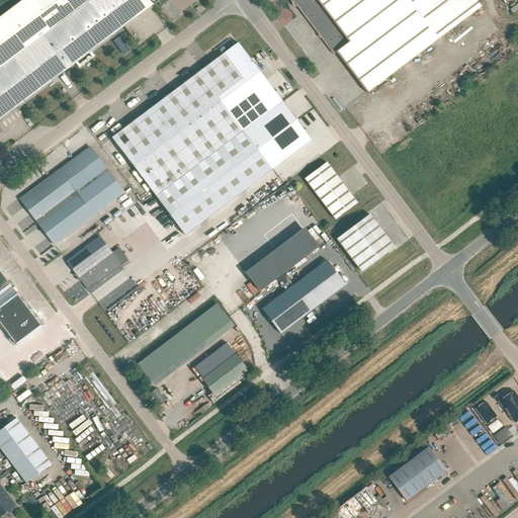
[(22,0),(0,17),(0,120),(160,0),(22,0)]
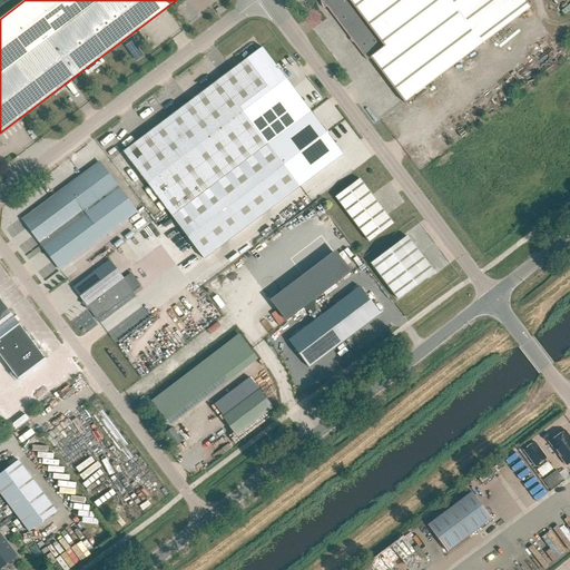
[(370,58),(404,104),(530,9),(523,0),(321,0),(322,3),(323,6),(324,9),(326,7),(366,60),(370,58)]
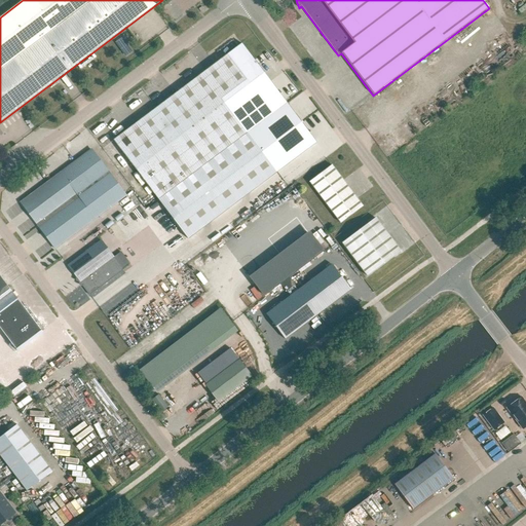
[(165,103),(114,141),(158,200),(287,104),(241,45),(215,65),(213,67),(205,73),(176,95),(165,103)]
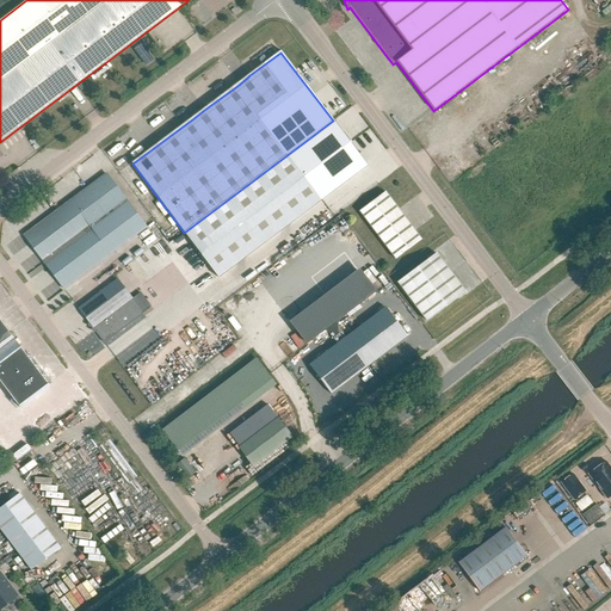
[(333,121),(184,233),(218,278),(366,167),(333,121)]
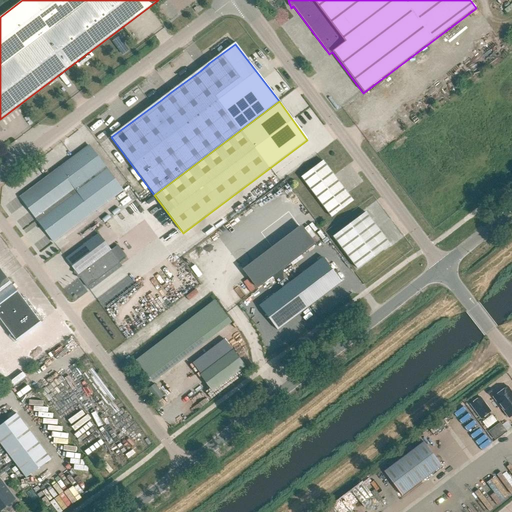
[(89,146),(73,158),(20,198),(54,243),(123,191),(89,146)]
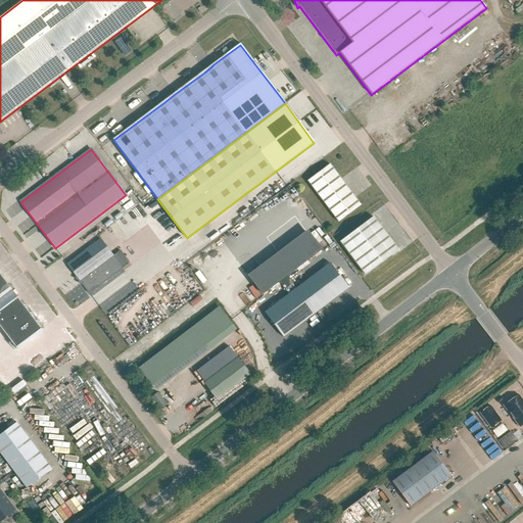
[(338,223),(361,205),(330,164),(307,181),(338,223)]
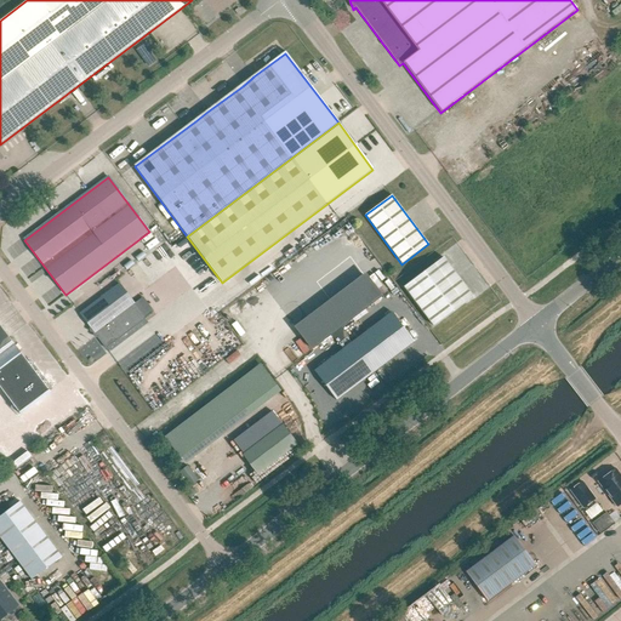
[(147,289),(175,267),(159,245),(130,267),(147,289)]
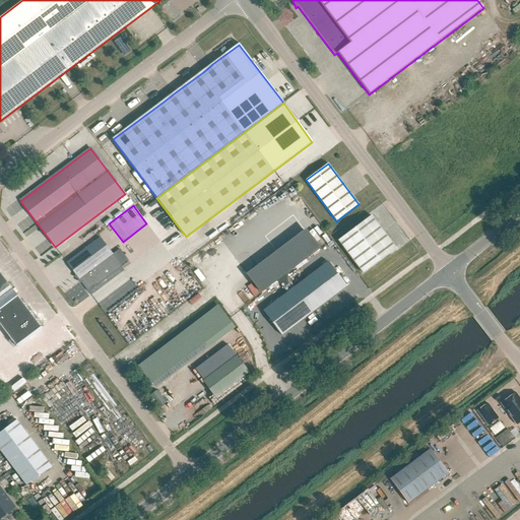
[(396,249),(371,216),(338,241),(364,273),(396,249)]
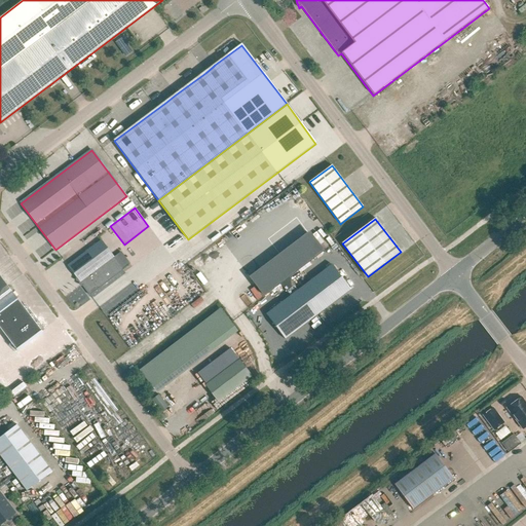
[(307,233),(245,274),(258,296),(323,253),(317,245),(323,241),(316,232),(309,236),(307,233)]
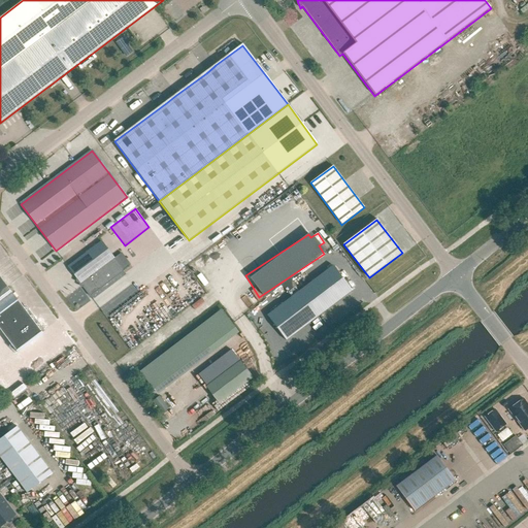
[(91,297),(124,271),(102,242),(68,267),(78,279),(77,281),(91,297)]
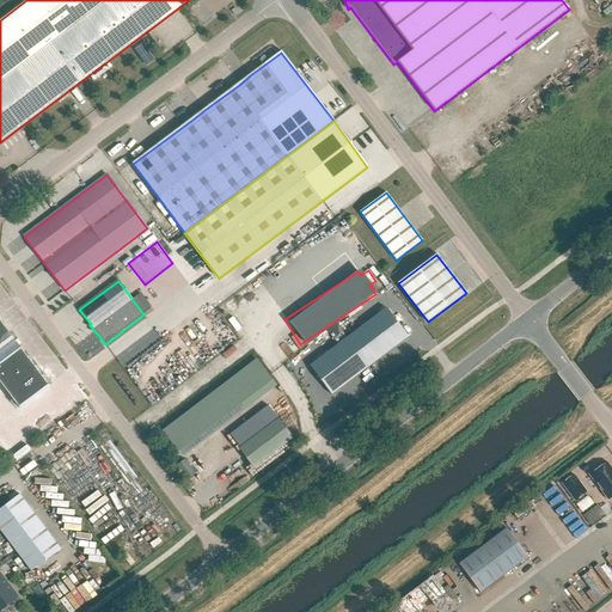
[(369,366),(408,337),(386,308),(348,337),(369,366)]
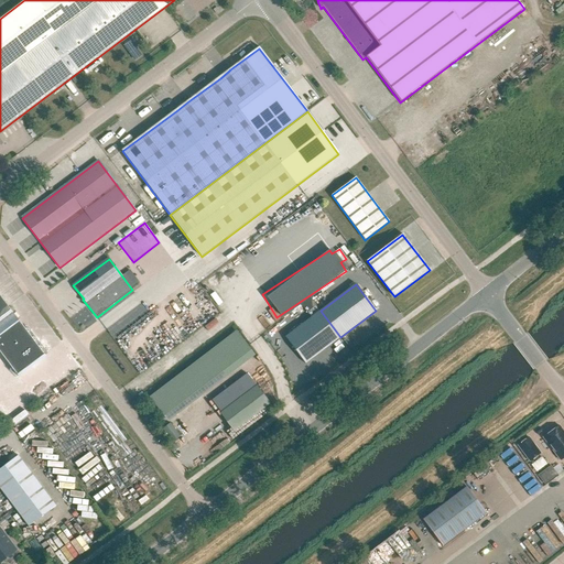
[(45,357),(0,295),(0,351),(19,377),(45,357)]
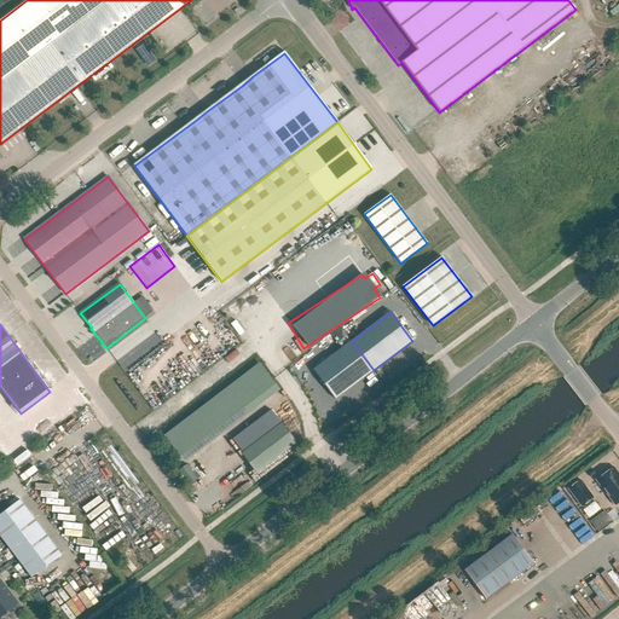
[(329,333),(340,346),(348,339),(342,331),(337,327),(329,333)]
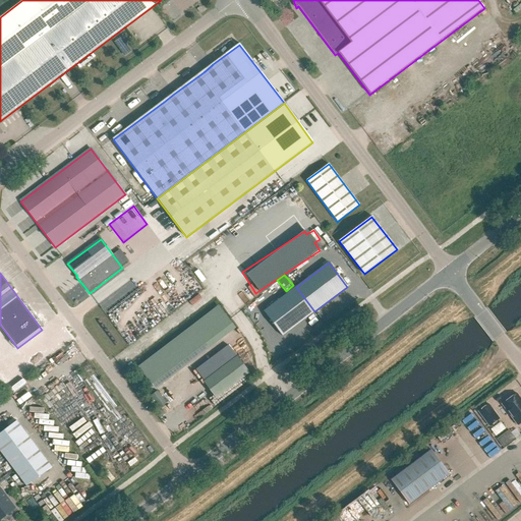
[(82,301),(74,287),(65,292),(73,306),(82,301)]
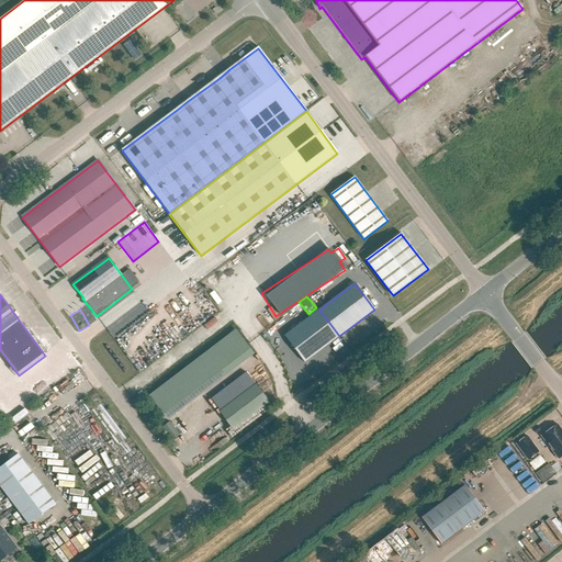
[(304,363),(339,336),(319,310),(284,336),(304,363)]
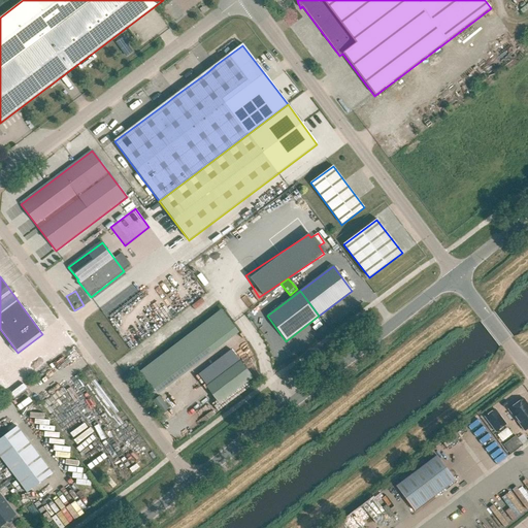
[(221,311),(136,369),(152,393),(237,335),(221,311)]
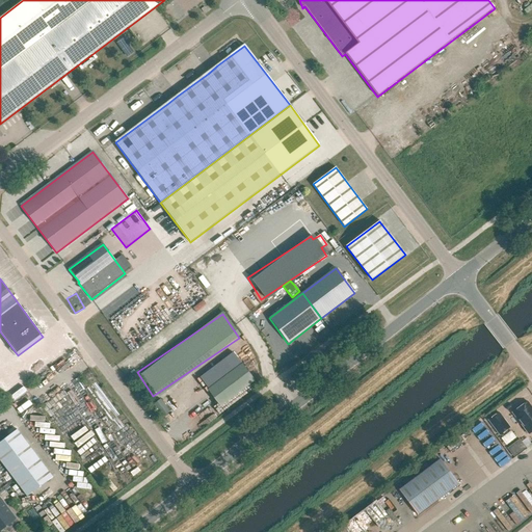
[(244,368),(211,393),(221,406),(255,380),(244,368)]
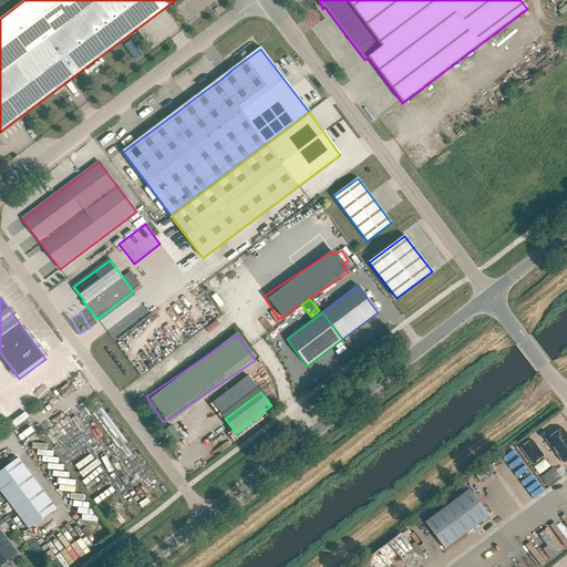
[(179,437),(171,426),(164,432),(172,443),(179,437)]
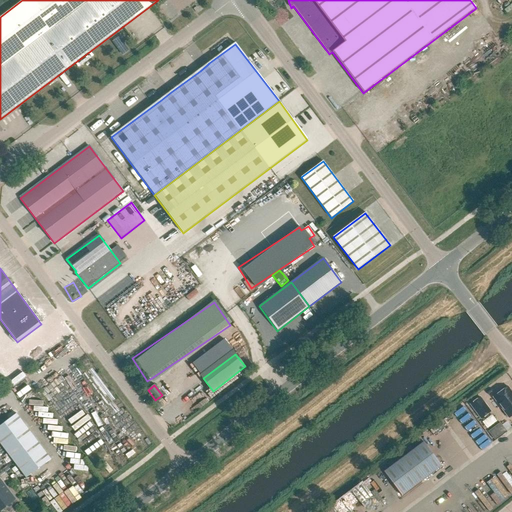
[(493,398),(509,418),(511,415),(511,392),(507,387),(493,398)]
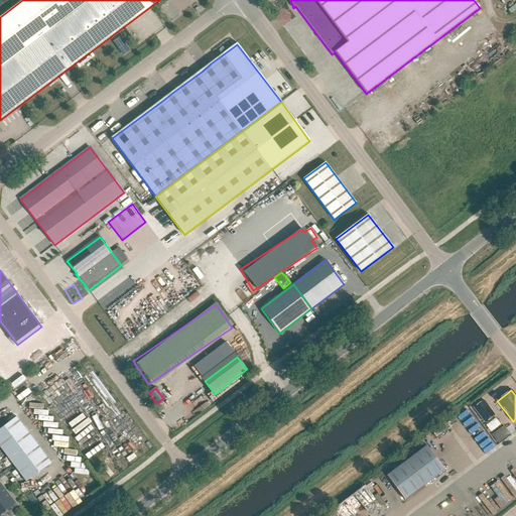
[(484,399),(473,407),(485,422),(496,414),(484,399)]
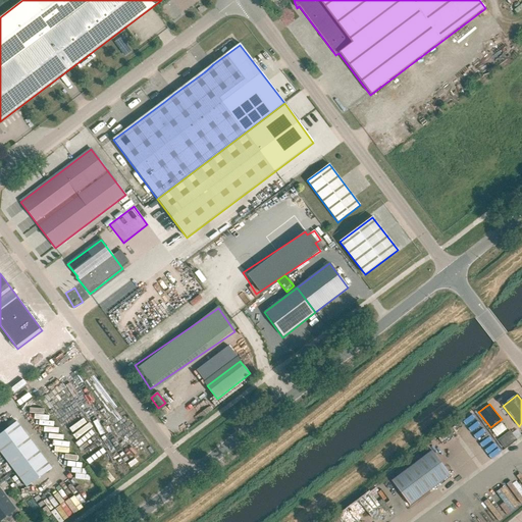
[(16,422),(0,433),(0,452),(27,487),(52,468),(16,422)]
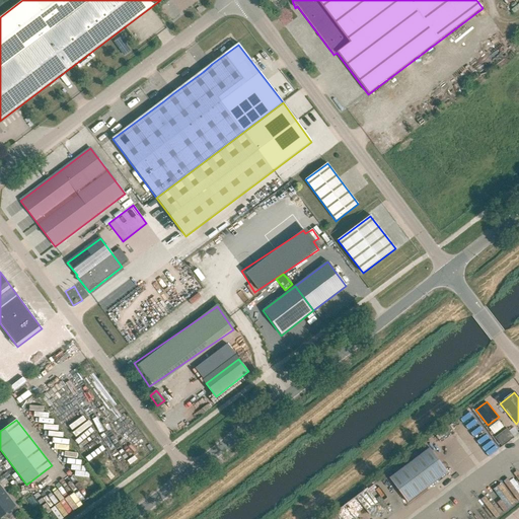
[(498,422),(489,429),(493,433),(501,427),(498,422)]
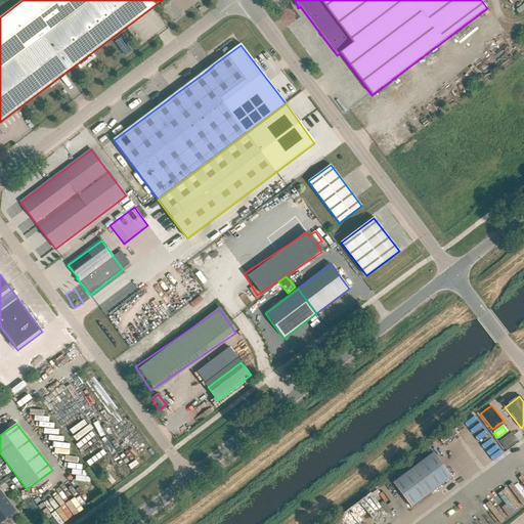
[(505,450),(517,440),(510,432),(497,442),(505,450)]
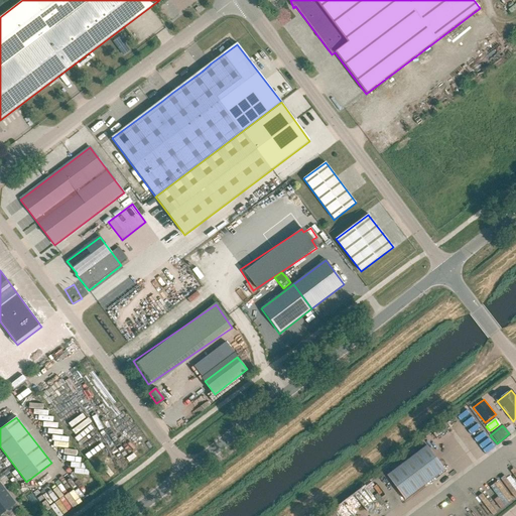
[(444,470),(426,445),(387,476),(405,500),(444,470)]
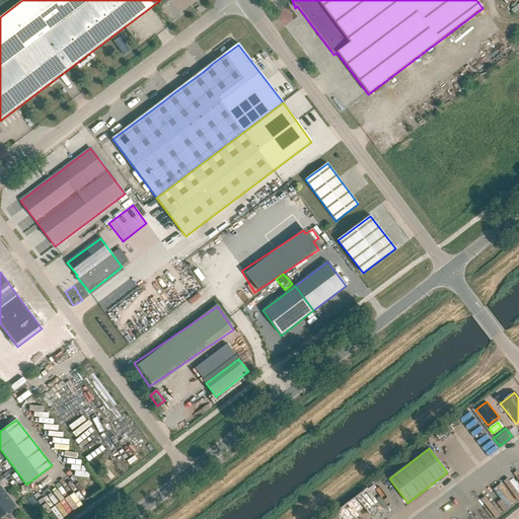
[(0,486),(0,517),(6,513),(6,514),(9,514),(12,512),(12,510),(12,509),(15,506),(11,501),(0,486)]
